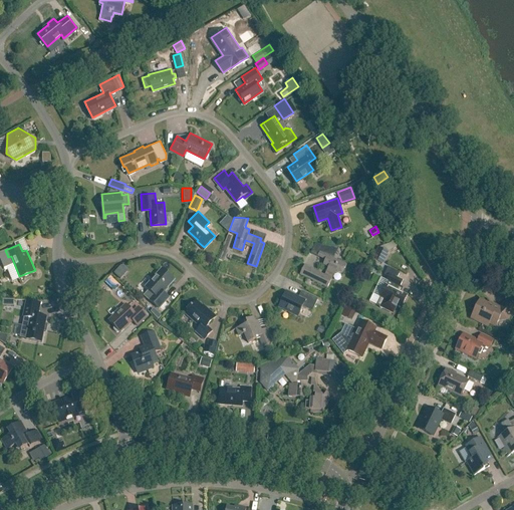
[(342,271),(346,262),(333,256),(337,246),(322,244),(317,254),(325,257),(323,262),(328,264),(324,273),(304,263),(300,272),(327,285),(335,268),(342,271)]
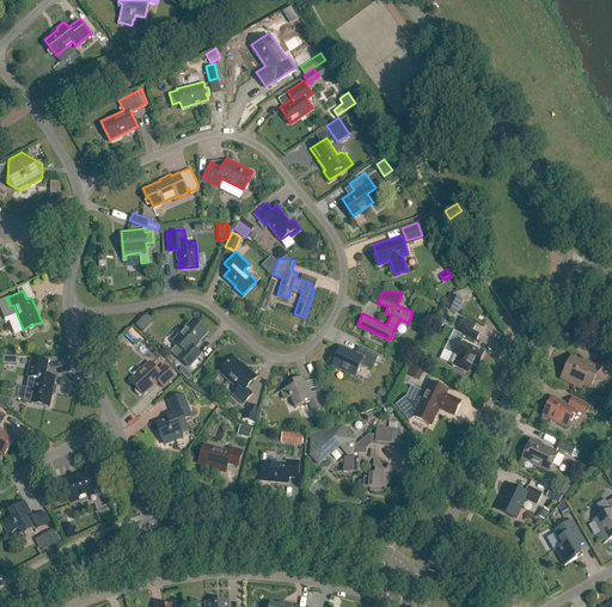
[(451,290),(444,305),(456,311),(461,296),(451,290)]
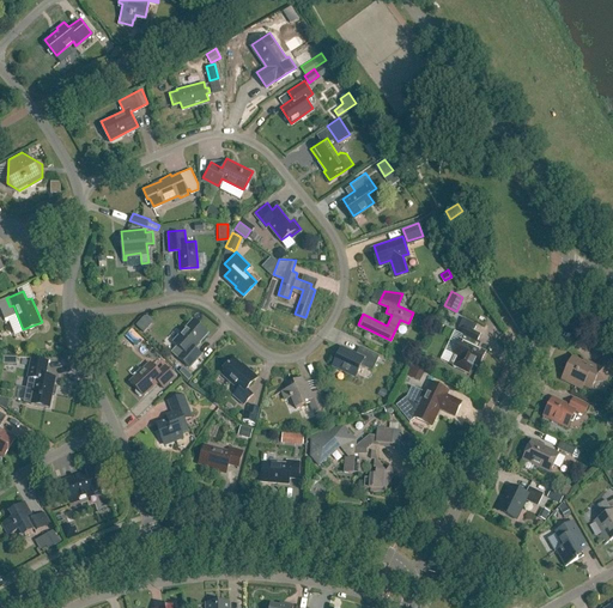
[(141,329),(152,320),(144,311),(134,322),(141,329)]
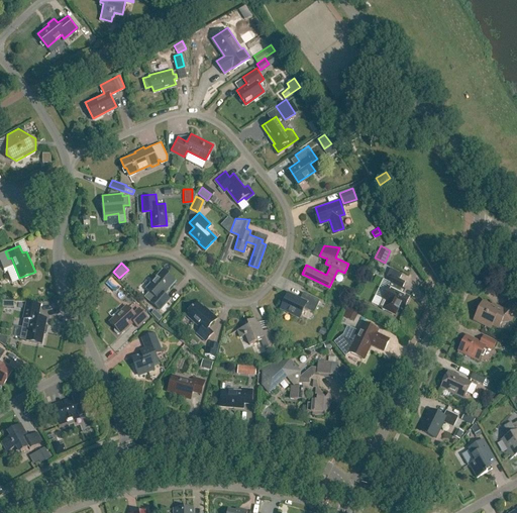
[(402,272),(391,266),(387,274),(391,276),(389,280),(391,281),(389,285),(389,284),(383,297),(386,299),(383,306),(395,312),(398,307),(399,307),(399,306),(398,306),(399,305),(403,307),(409,295),(399,290),(401,286),(402,286),(405,280),(399,277),(402,272)]
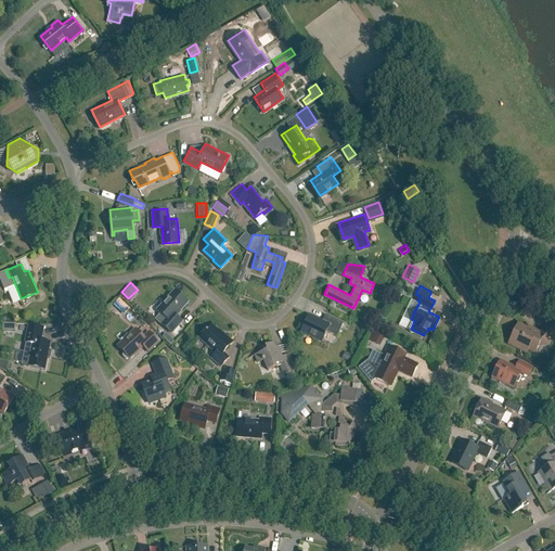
[(176,312),(186,300),(173,289),(158,306),(162,310),(156,317),(171,331),(182,318),(176,312)]
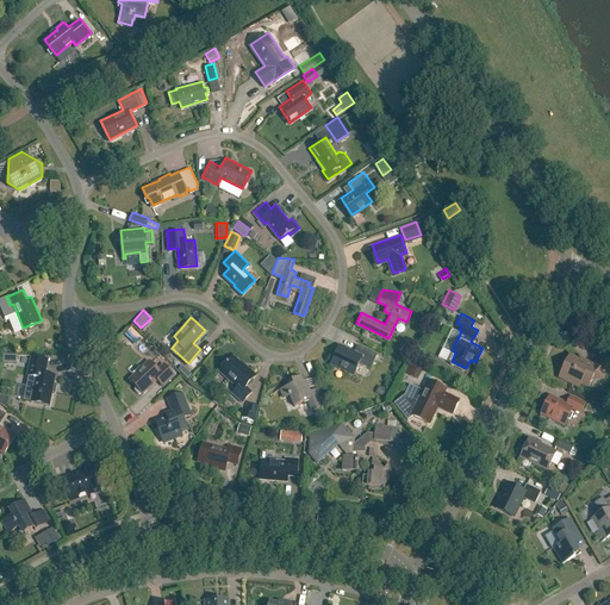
[(371,366),(378,351),(358,342),(354,350),(340,343),(331,361),(353,372),(359,361),(371,366)]
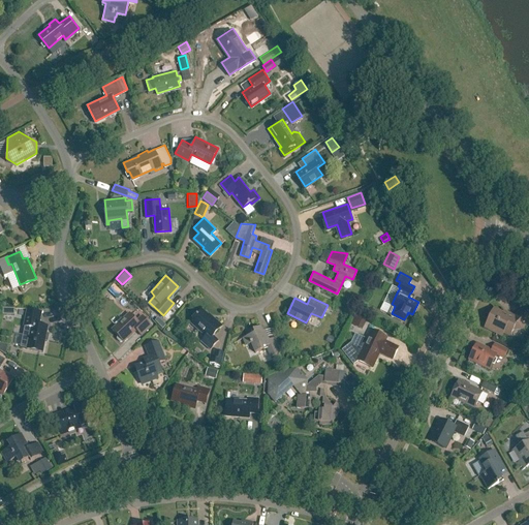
[(522,327),(528,318),(528,312),(522,306),(515,313),(508,311),(507,313),(494,306),(486,323),(498,330),(499,327),(510,332),(516,321),(522,327)]
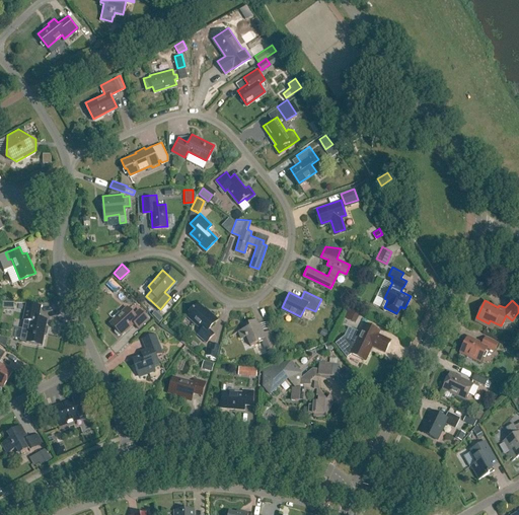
[(42,343),(47,317),(39,315),(41,303),(26,301),(23,317),(24,317),(20,339),(42,343)]
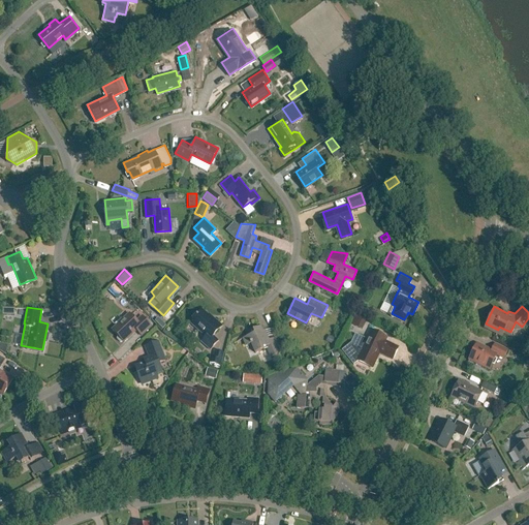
[(213,334),(222,323),(214,316),(213,317),(201,307),(190,320),(206,334),(201,339),(210,347),(218,338),(213,334)]
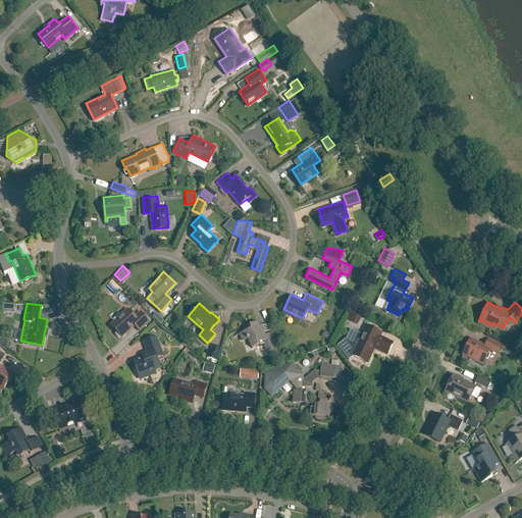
[(127,307),(110,323),(116,329),(115,330),(115,332),(118,335),(119,335),(121,334),(121,335),(135,323),(140,328),(150,319),(141,309),(135,315),(127,307)]
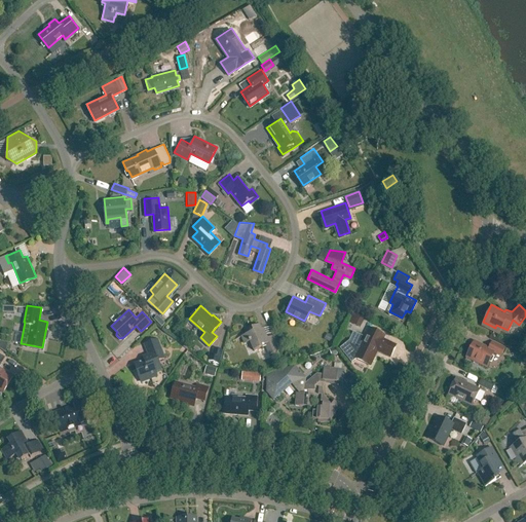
[(269,351),(279,347),(273,333),(267,335),(266,332),(264,333),(259,323),(252,326),(253,329),(241,334),(245,341),(250,339),(254,348),(266,343),(269,351)]
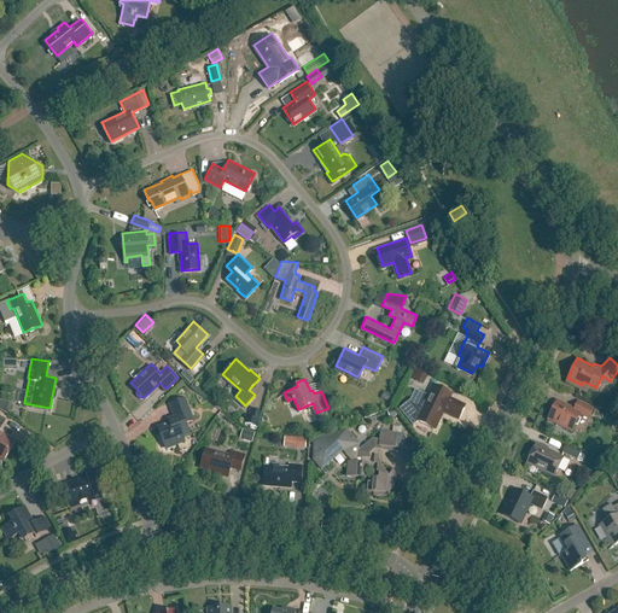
[(433,384),(429,393),(414,386),(409,396),(398,406),(413,422),(419,418),(435,426),(443,409),(459,416),(465,403),(449,396),(452,392),(433,384)]
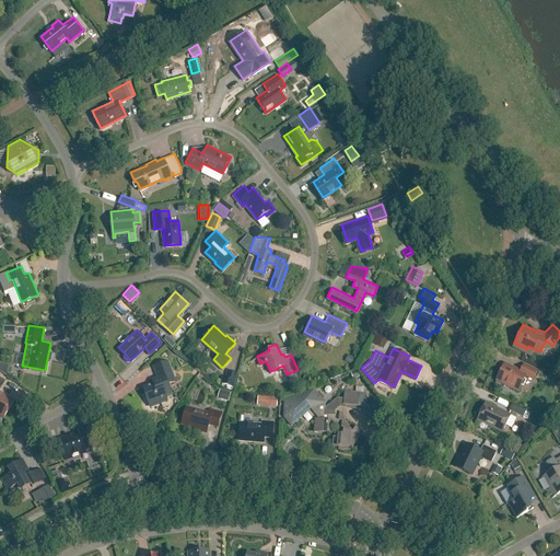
[(168,381),(175,379),(167,358),(153,365),(158,374),(152,377),(153,381),(142,385),(150,403),(161,398),(160,395),(172,391),(168,381)]
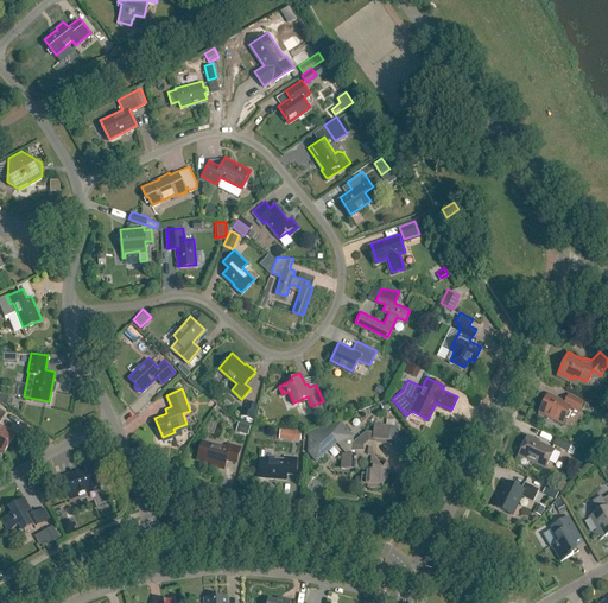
[(578,408),(583,399),(569,392),(564,400),(548,392),(539,410),(563,420),(570,405),(578,408)]
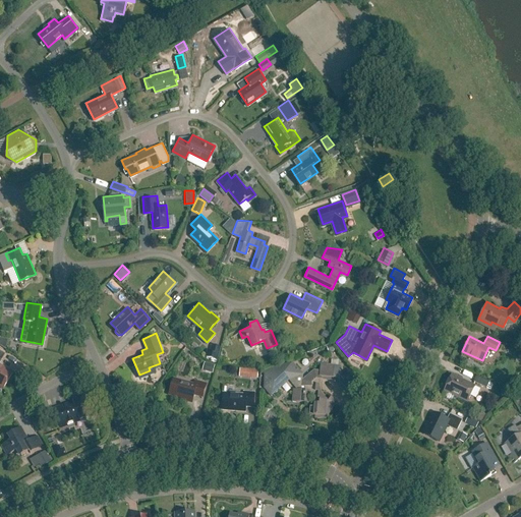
[(217,357),(221,344),(212,342),(210,349),(207,348),(206,354),(217,357)]
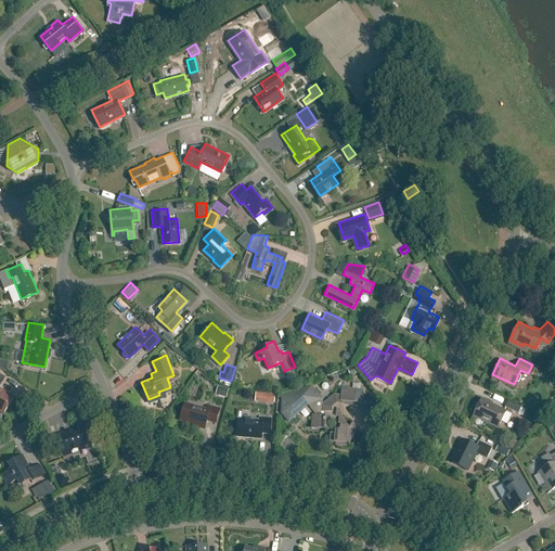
[(0,409),(3,412),(14,396),(0,386),(0,383),(5,375),(0,371),(0,409)]
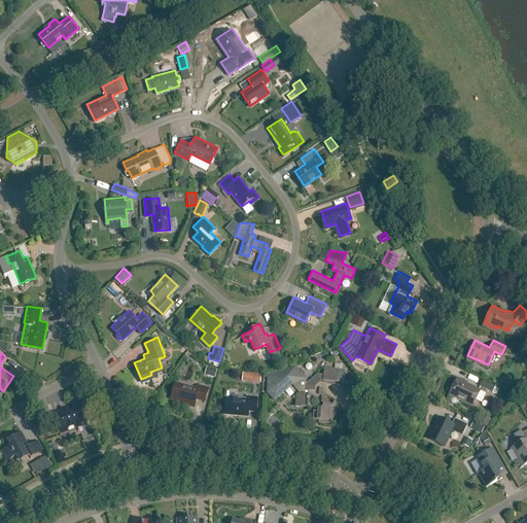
[(215,375),(217,367),(209,364),(207,373),(215,375)]
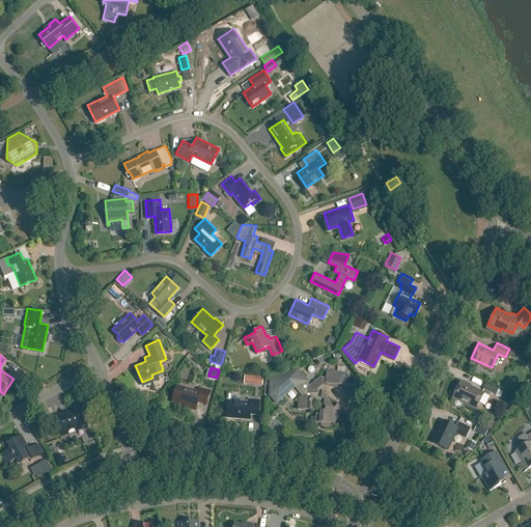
[(319,376),(311,383),(309,385),(308,385),(308,380),(298,367),(270,378),(270,393),(277,401),(295,385),(303,395),(299,394),(298,407),(314,409),(315,400),(324,401),(324,404),(326,405),(325,410),(322,409),(320,413),(315,412),(315,415),(311,415),(311,419),(315,420),(322,421),(320,423),(332,424),(340,411),(340,410),(337,410),(337,409),(335,409),(335,408),(333,407),(333,406),(331,404),(329,401),(328,398),(327,395),(326,393),(326,390),(326,385),(328,385),(328,382),(339,383),(339,369),(327,368),(326,376),(319,376)]
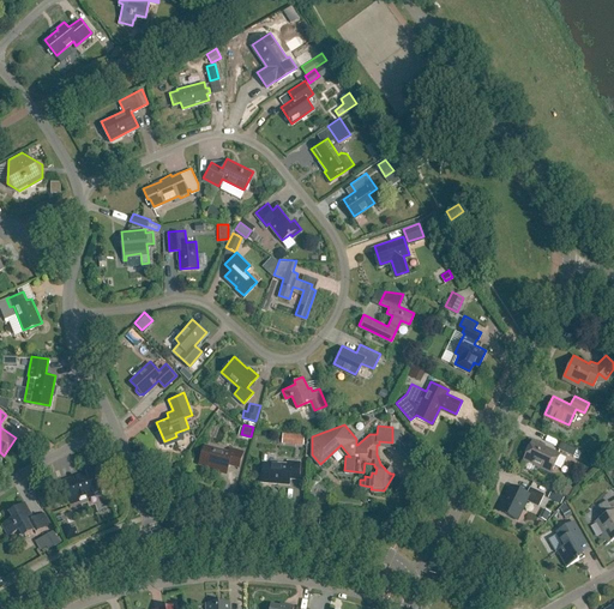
[(280,430),(280,441),(302,441),(302,430),(280,430)]
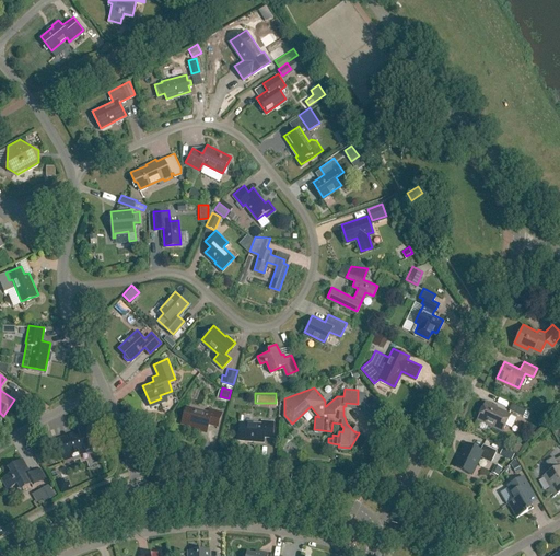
[(502,429),(511,413),(486,401),(477,417),(502,429)]
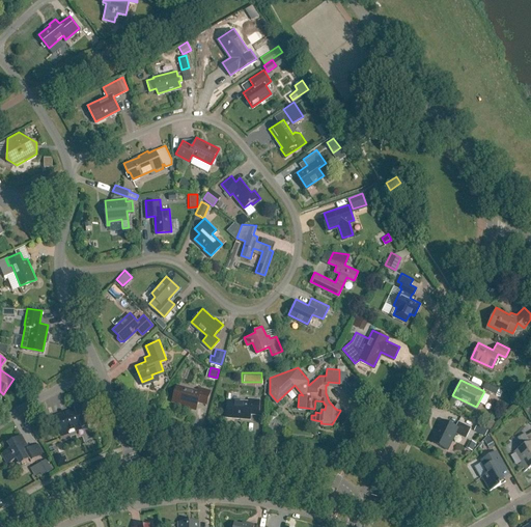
[(485,380),(482,387),(496,393),(499,386),(485,380)]
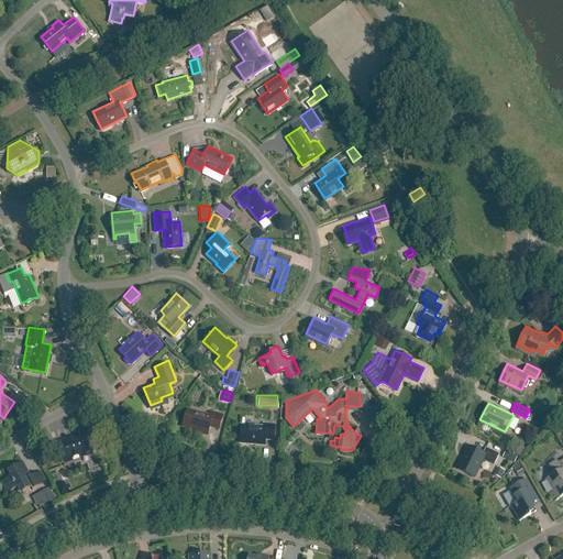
[(219,426),(223,412),(210,408),(209,413),(187,407),(183,424),(197,428),(197,429),(208,433),(210,424),(219,426)]
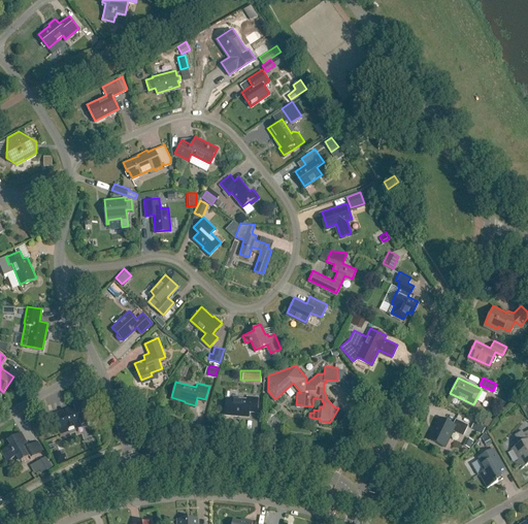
[(527,393),(524,390),(518,396),(523,404),(526,402),(527,393)]
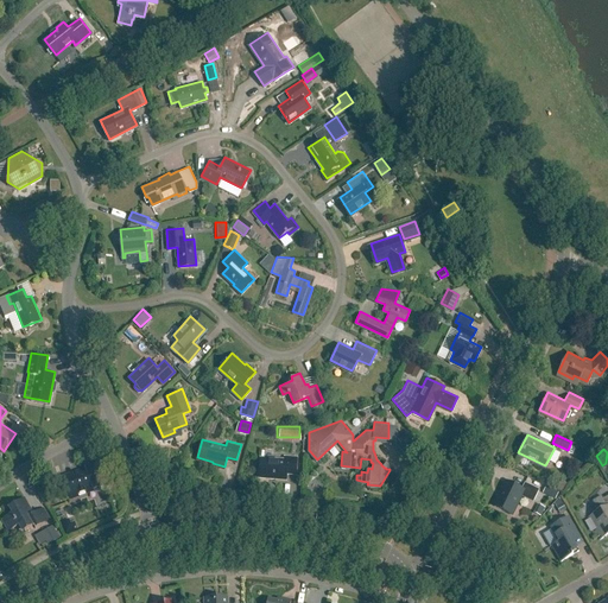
[(284,454),(284,457),(260,455),(259,475),(286,477),(287,471),(296,473),(297,455),(284,454)]
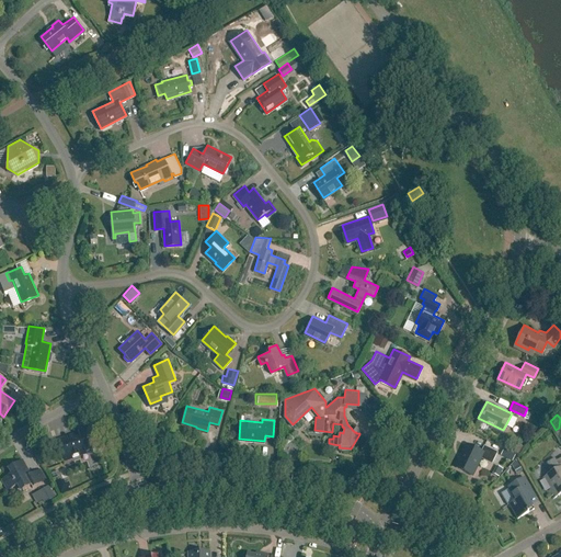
[(91,448),(99,445),(92,427),(84,429),(83,428),(79,430),(79,431),(72,434),(72,433),(57,439),(64,457),(79,453),(78,450),(84,447),(87,451),(91,450),(91,448)]
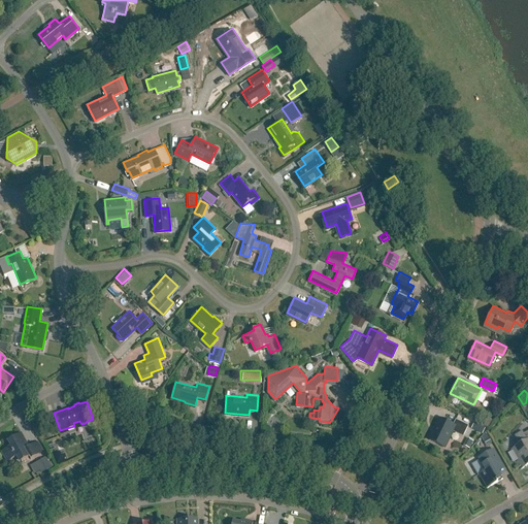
[(463,434),(468,423),(456,417),(453,423),(439,416),(429,437),(444,445),(453,429),(463,434)]
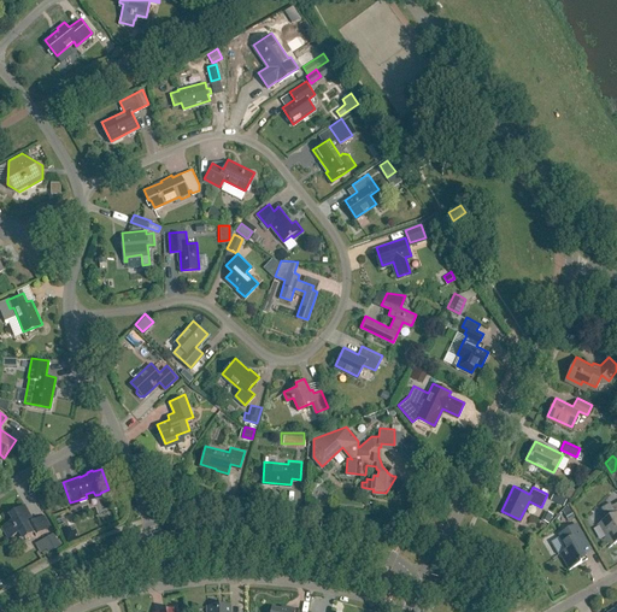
[(616,500),(611,504),(610,500),(600,506),(606,516),(595,523),(595,524),(599,522),(606,534),(603,536),(607,546),(616,540),(616,500)]
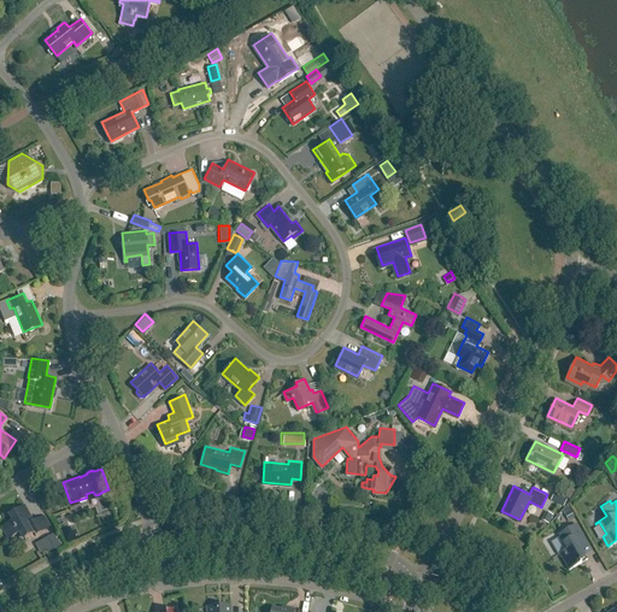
[(35,534),(51,524),(45,512),(34,518),(25,502),(11,511),(15,517),(1,524),(9,536),(21,529),(25,536),(34,531),(35,534)]
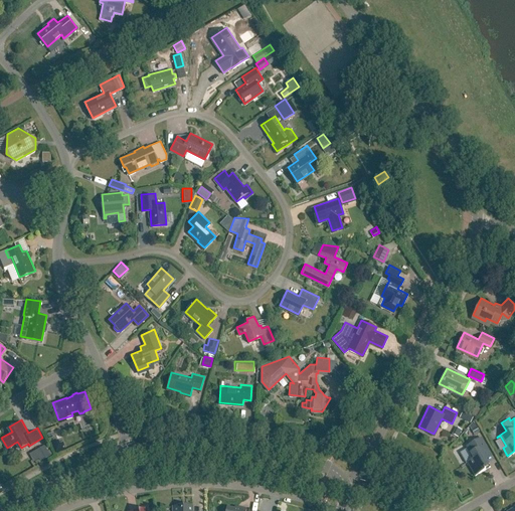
[(474,433),(479,430),(477,424),(471,427),(474,433)]
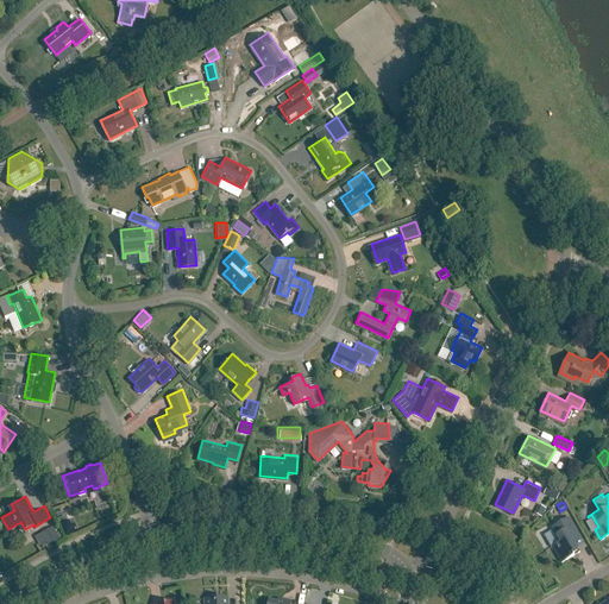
[(562,560),(579,549),(572,536),(579,533),(569,515),(551,526),(559,540),(552,545),(562,560)]
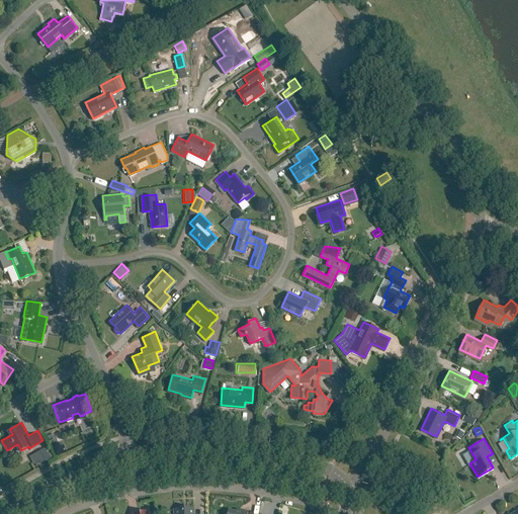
[(41,461),(51,456),(46,445),(35,451),(41,461)]
